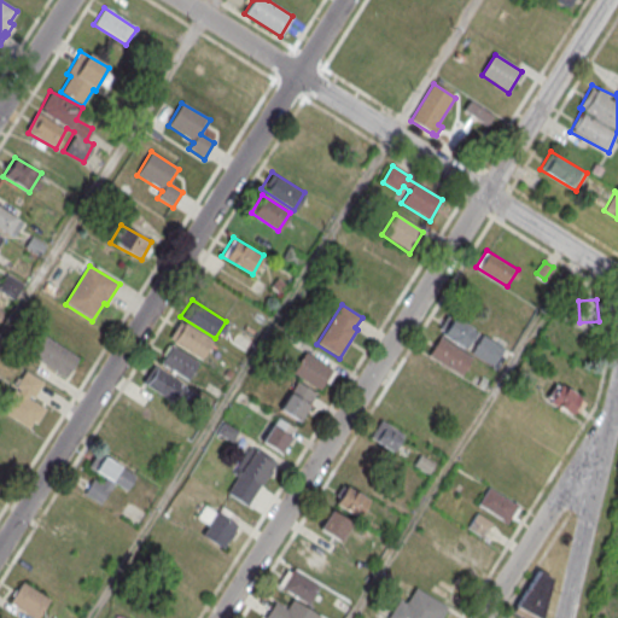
[(477,331),(448,313),(437,331),(466,348),(477,331)]
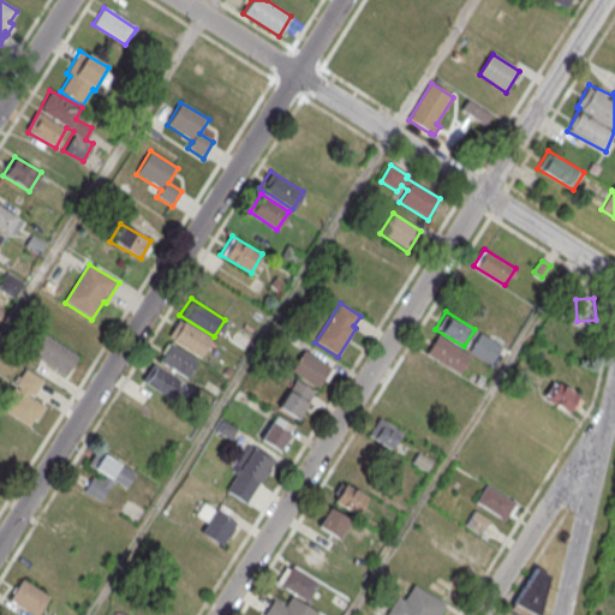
[(212,340),(184,323),(183,324),(178,322),(168,338),(172,340),(172,341),(199,359),(212,340)]
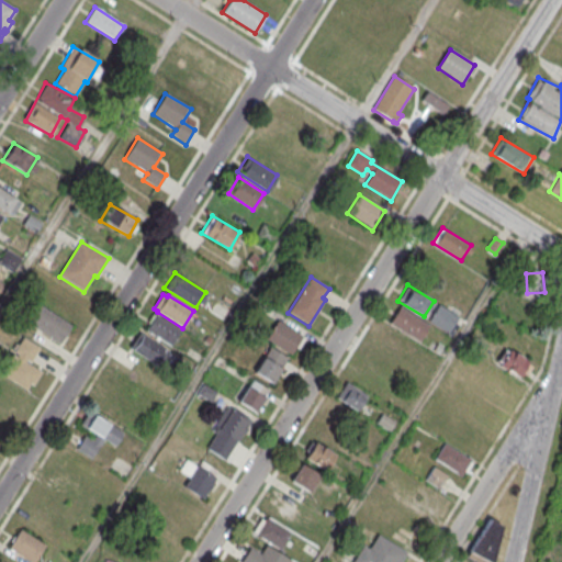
[(71,326),(35,303),(23,321),(59,345),(71,326)]
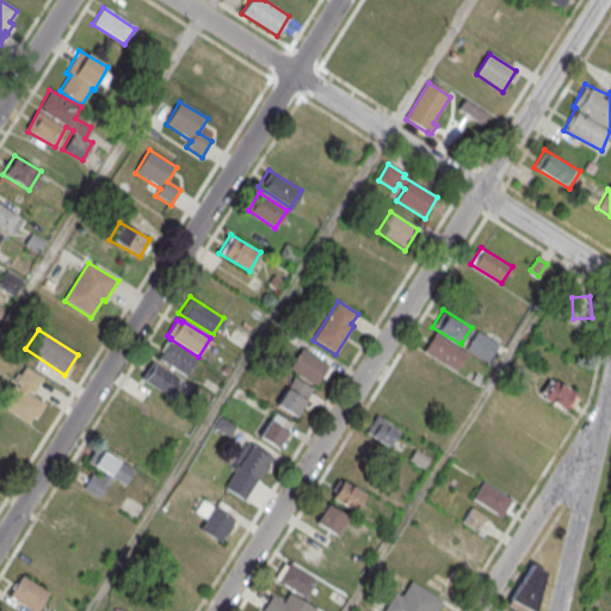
[(487,364),(499,345),(476,331),(464,350),(487,364)]
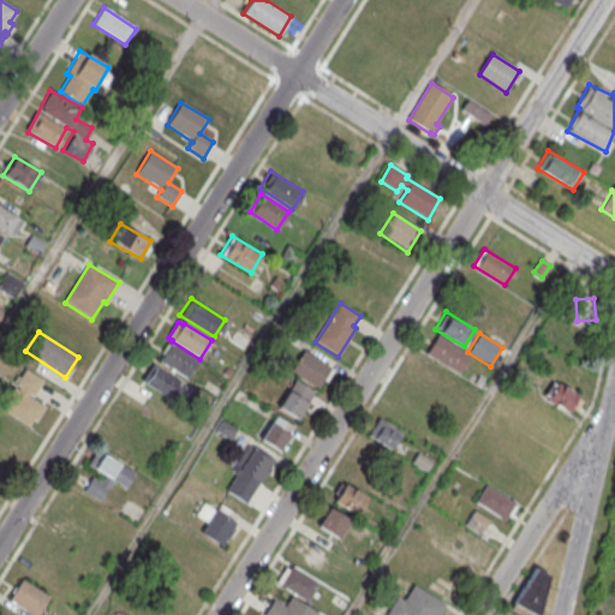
[(427,352),(459,374),(470,356),(437,335),(427,352)]
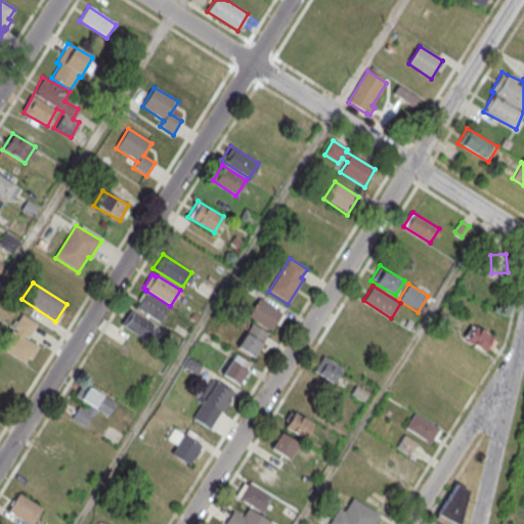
[(168,308),(145,294),(136,308),(159,323),(168,308)]
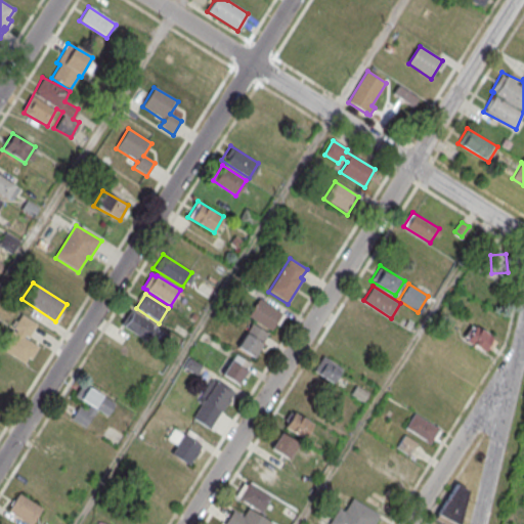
[(248,316),(271,332),(275,324),(277,326),(285,316),(259,300),(248,316)]
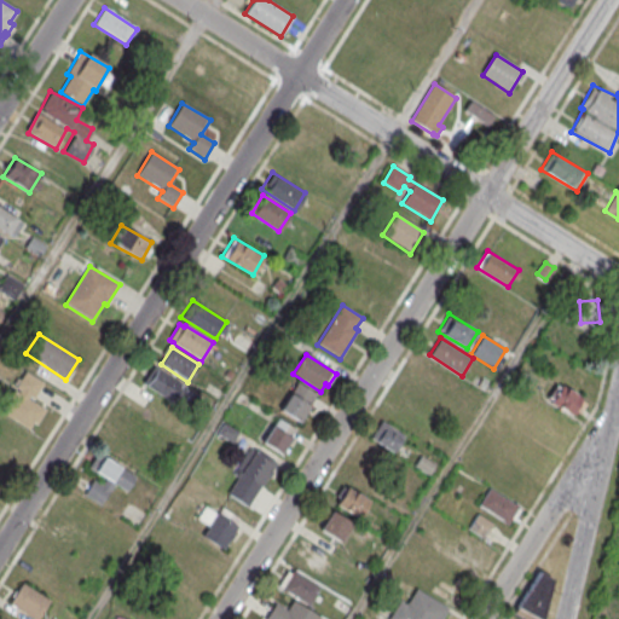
[(185,385),(154,366),(143,385),(174,403),(185,385)]
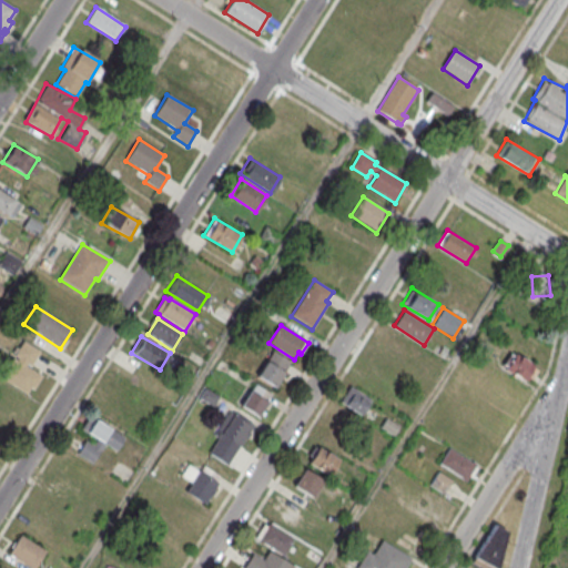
[(40,373),(32,369),(40,348),(20,341),(3,382),(31,393),(40,373)]
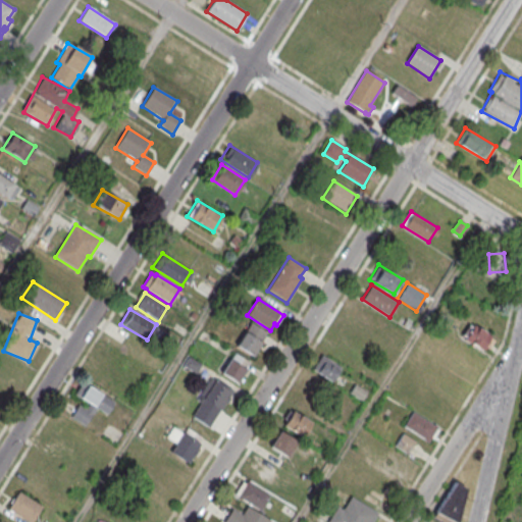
[(253,357),(267,331),(250,321),(236,347),(253,357)]
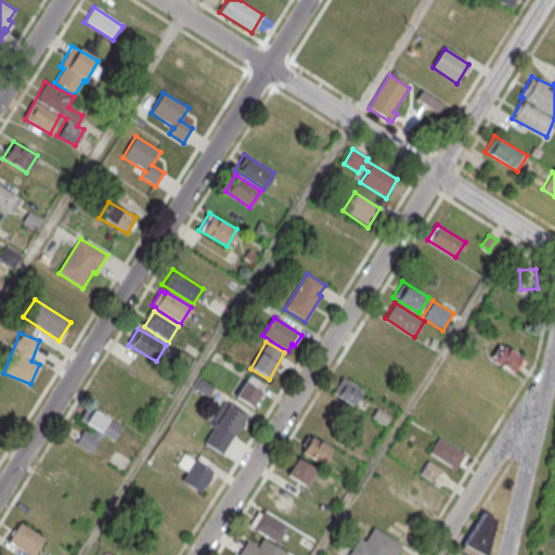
[(526,359),(499,343),(489,358),(517,374),(526,359)]
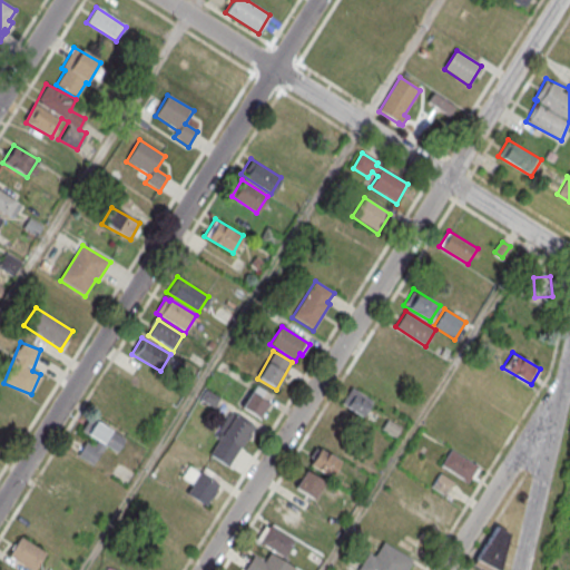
[(257,418),(272,394),(255,384),(241,408),(257,418)]
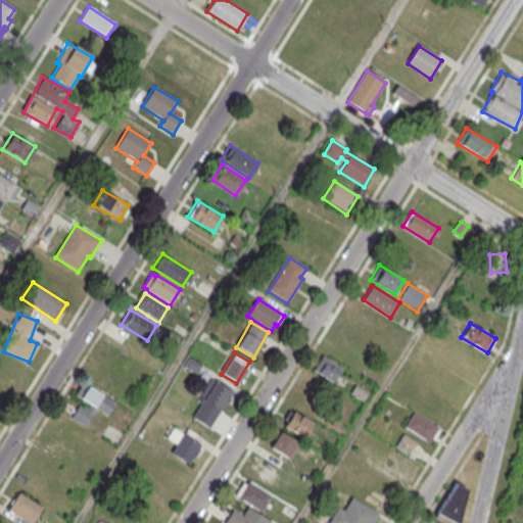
[(341,367),(321,355),(313,371),(332,383),(341,367)]
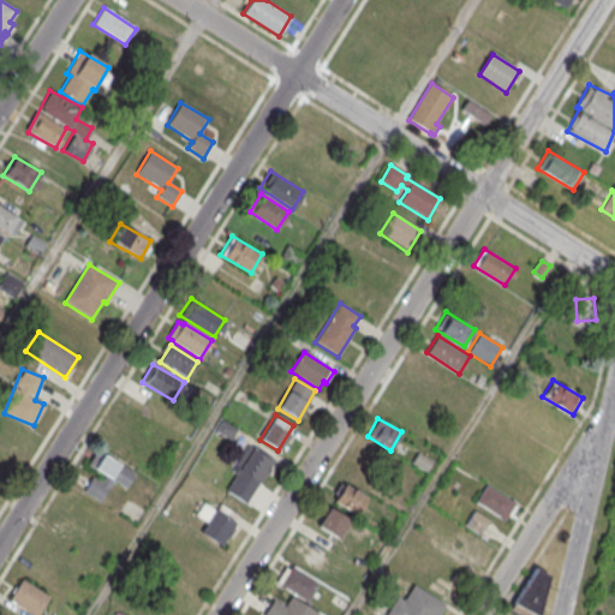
[(222,421),(237,430),(231,441),(215,431),(222,421)]
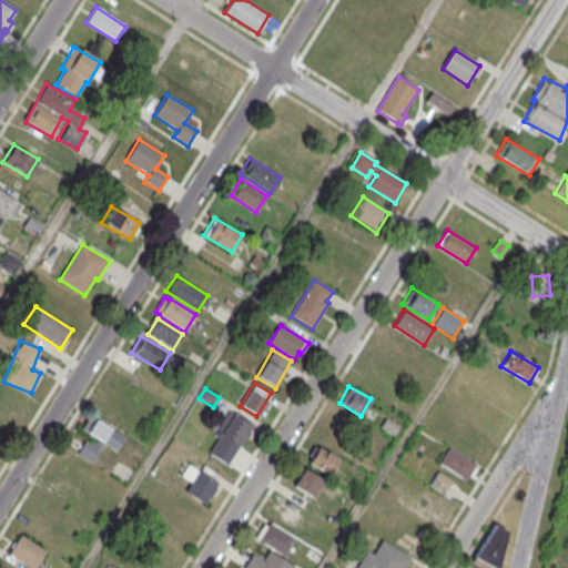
[(209,454),(227,466),(253,426),(230,411),(216,433),(220,436),(209,454)]
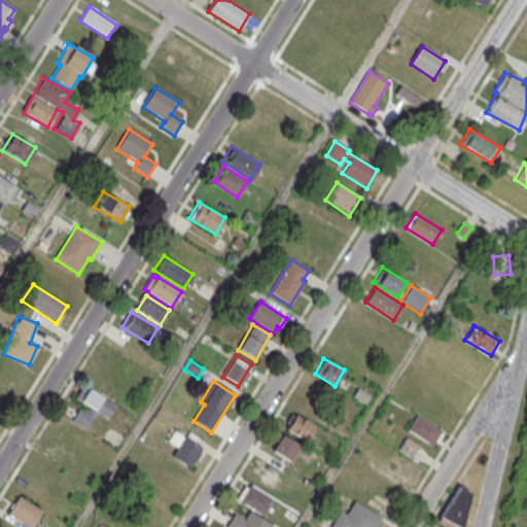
[(70,421),(86,430),(97,413),(106,418),(114,403),(83,385),(75,399),(81,402),(70,421)]
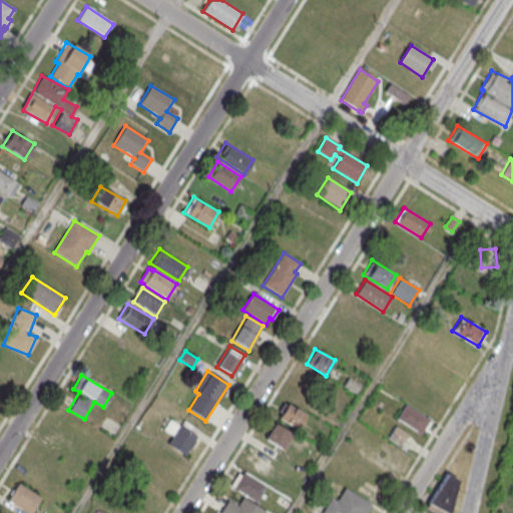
[(307,415),(286,403),(277,418),(298,430),(307,415)]
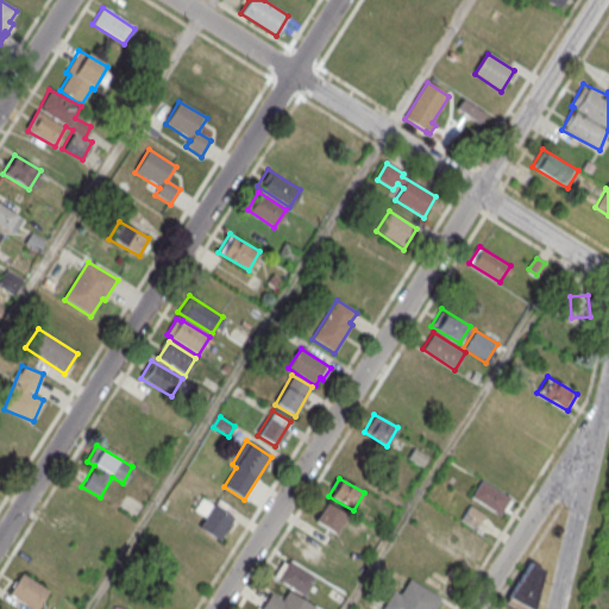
[(470,497),(502,515),(512,497),(479,479),(470,497)]
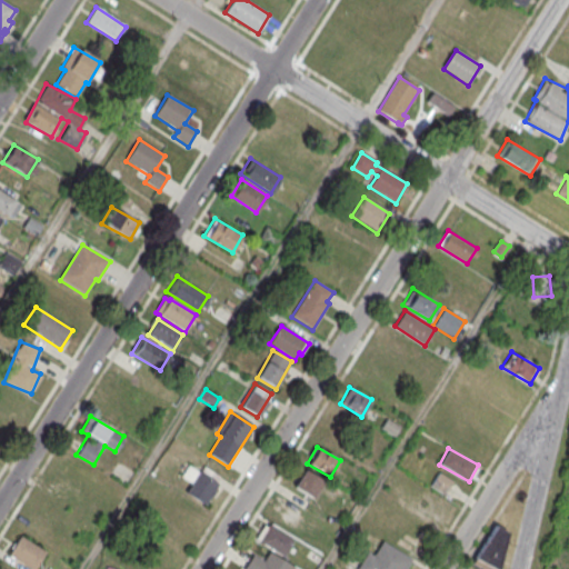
[(188,466),(218,486),(205,508),(186,495),(191,485),(181,478),(188,466)]
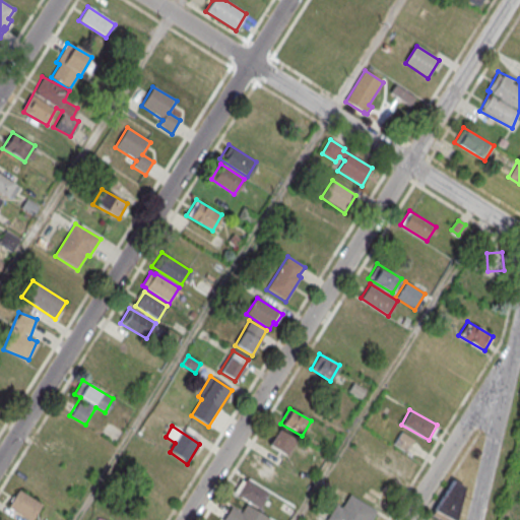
[(267,445),(285,456),(296,440),(278,429),(267,445)]
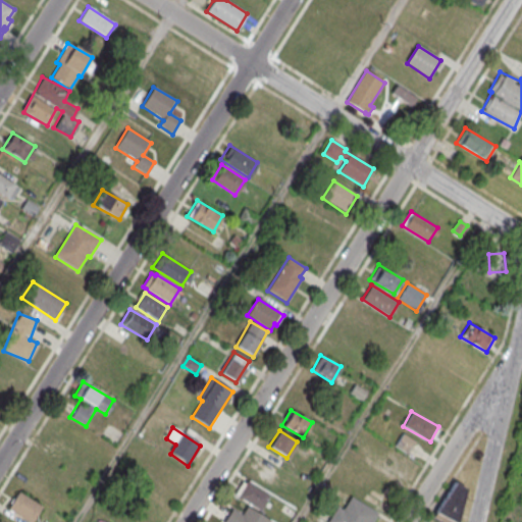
[(408,453),(415,440),(402,432),(395,445),(408,453)]
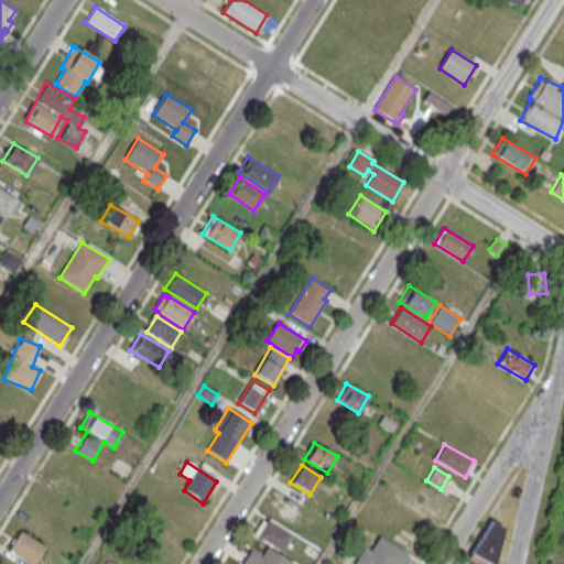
[(20,532),(45,548),(35,563),(29,563),(9,551),(20,532)]
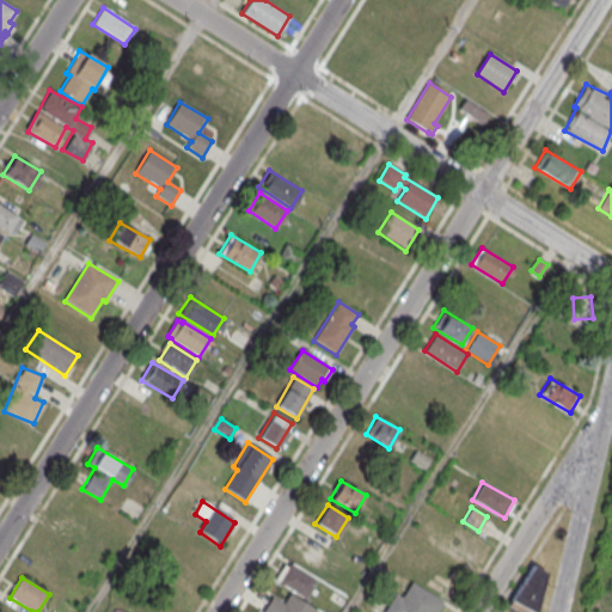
[(435,611),(442,599),(412,582),(403,598),(393,592),(381,611),(435,611)]
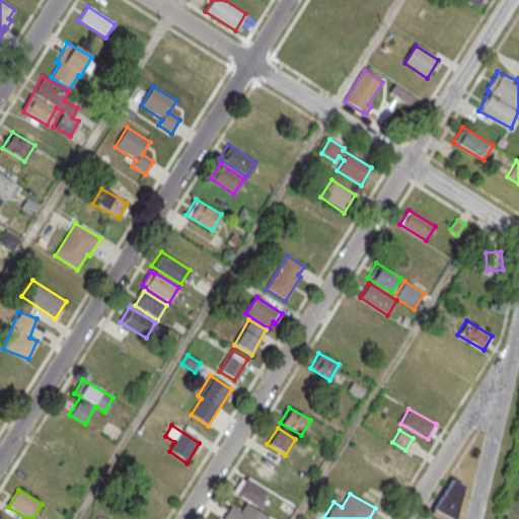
[(269,518),(245,505),(240,513),(230,508),(223,518),(269,518)]
